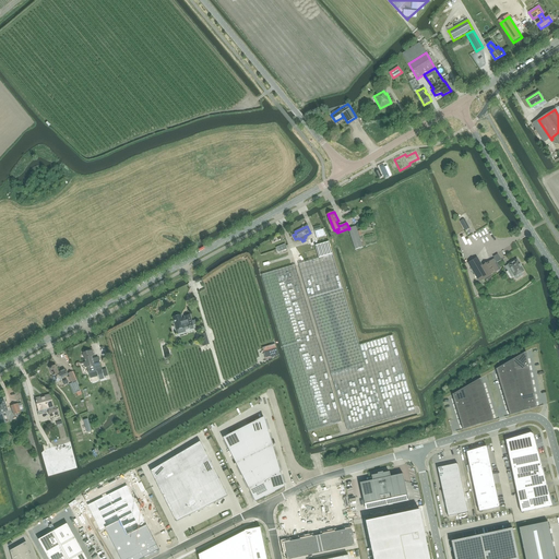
[(355,250),(363,247),(356,226),(349,228),(348,229),(355,250)]
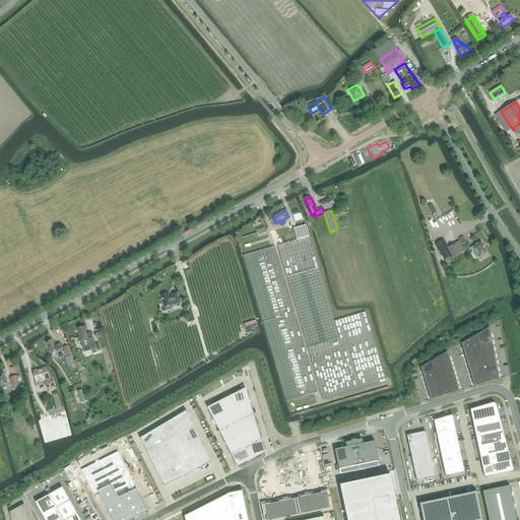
[(465,216),(463,217),(462,215),(458,217),(464,225),(469,222),(465,216)]
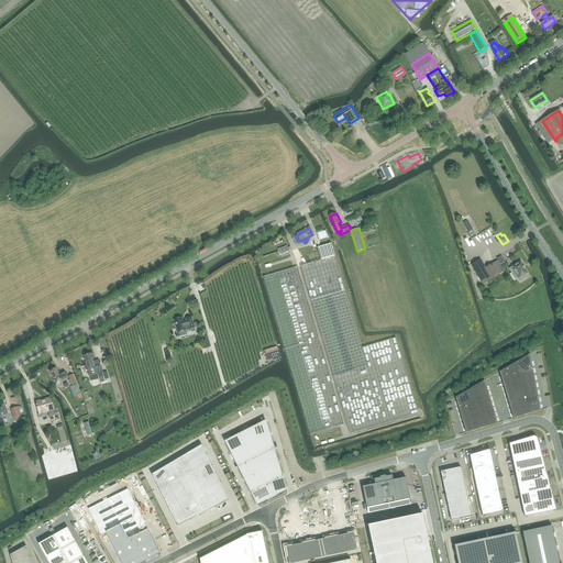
[(490,235),(487,240),(495,245),(496,242),(493,240),(495,238),(490,235)]
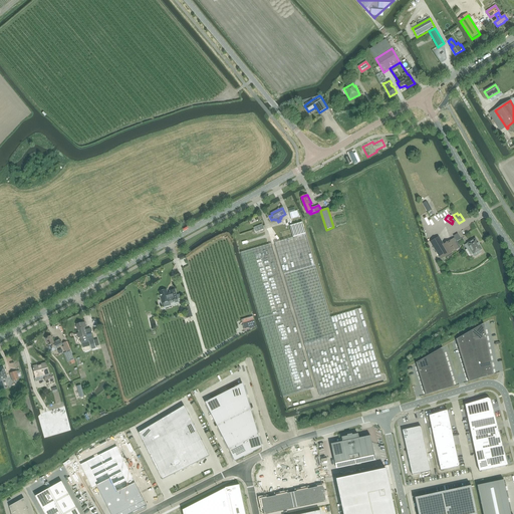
[(293,237),(274,243),(282,270),(304,343),(335,334),(330,317),(314,261),(302,222),(290,226),(293,237)]
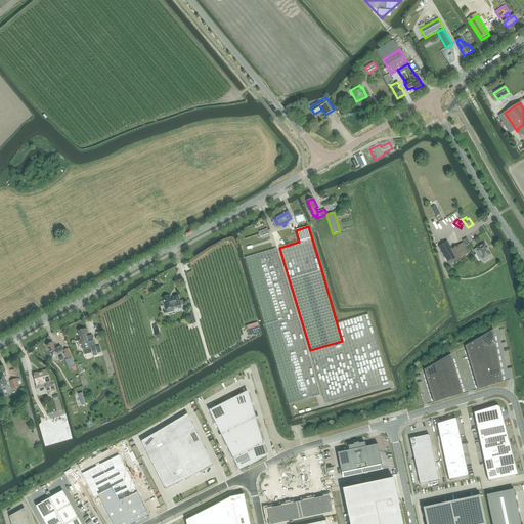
[(452,250),(447,242),(439,247),(449,264),(470,253),(466,247),(470,244),(467,238),(463,241),(464,243),(452,250)]
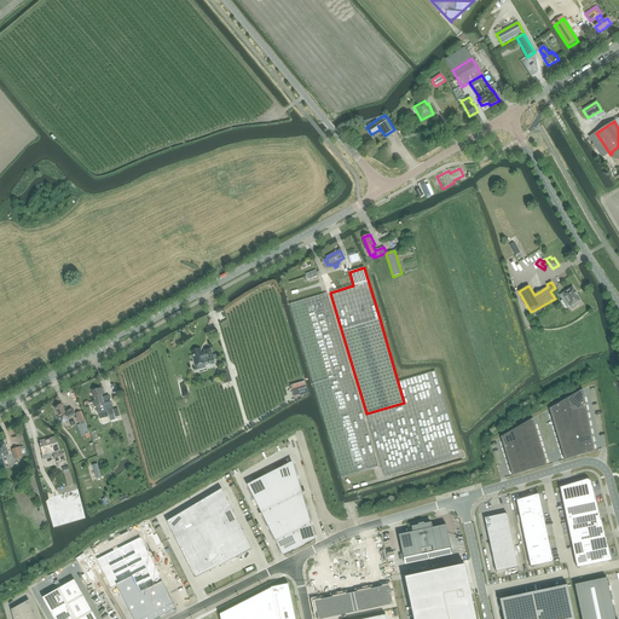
[(562,294),(560,295),(562,301),(561,301),(565,308),(570,306),(572,310),(579,305),(578,302),(580,301),(579,300),(578,295),(576,293),(573,288),(562,294)]
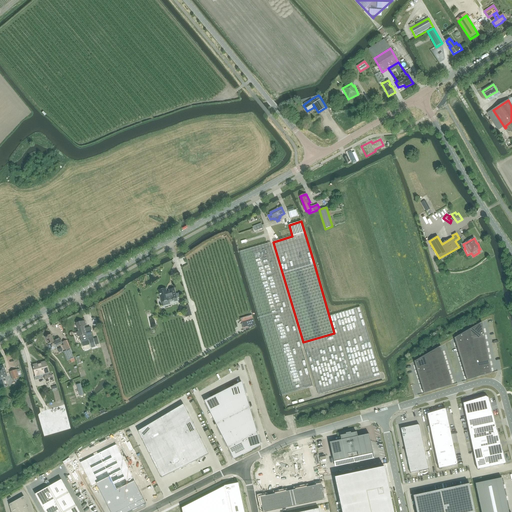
[(281,395),(312,386),(270,242),(239,251),(281,395)]
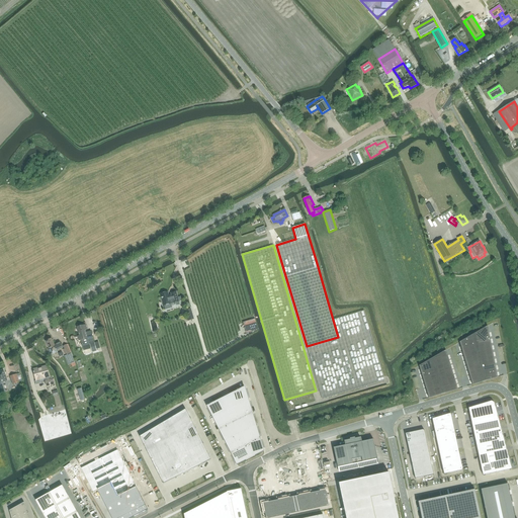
[(168,292),(161,294),(163,299),(162,299),(162,300),(163,306),(164,309),(164,310),(171,308),(171,307),(170,304),(171,304),(176,301),(179,301),(181,300),(180,296),(178,297),(176,292),(173,293),(171,293),(172,295),(169,295),(168,292)]
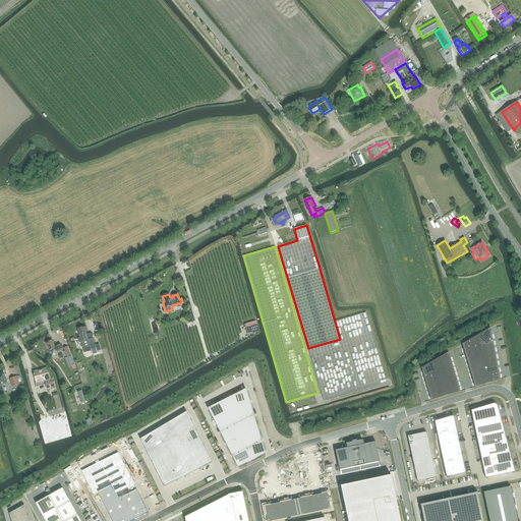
[(340,339),(308,348),(324,401),(387,383),(366,312),(335,322),(340,339)]
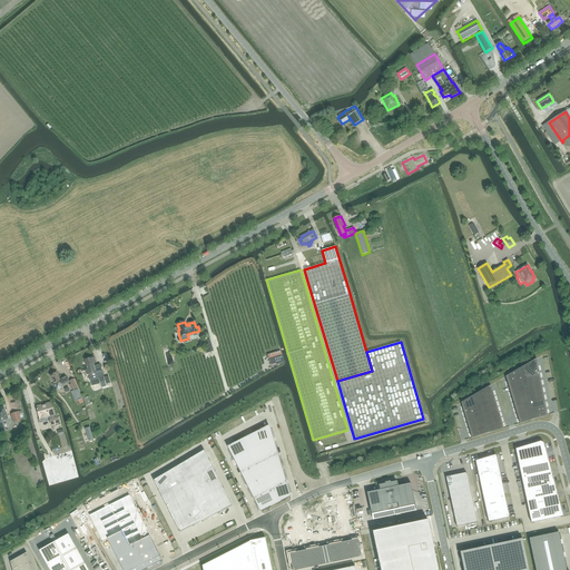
[(104,377),(100,364),(95,366),(94,363),(96,363),(95,357),(85,360),(86,361),(85,362),(86,364),(88,370),(86,370),(87,374),(89,374),(92,386),(100,384),(101,389),(107,386),(106,385),(109,384),(108,376),(104,377)]
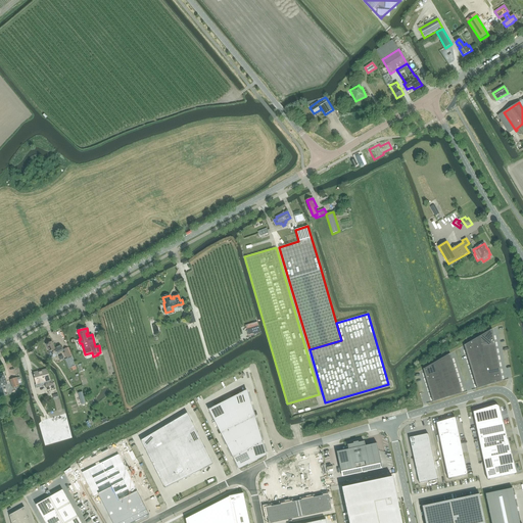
[(492,329),(464,345),(477,388),(503,381),(492,329)]
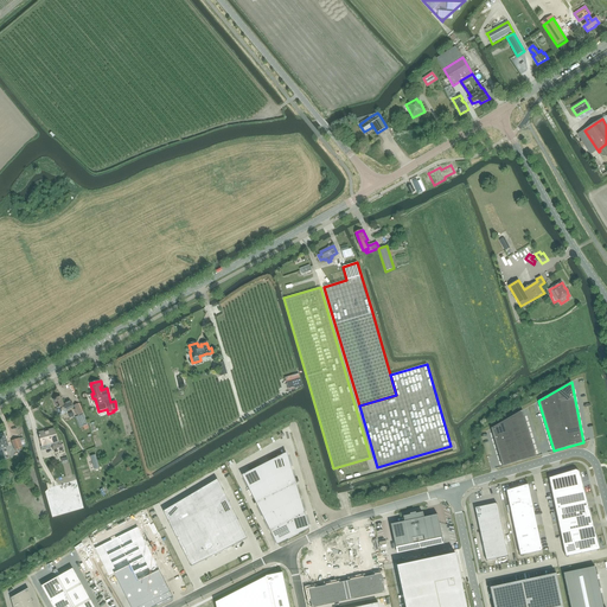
[(61,396),(53,400),(57,409),(57,410),(58,415),(61,415),(65,413),(66,411),(66,410),(74,408),(71,402),(64,404),(61,396)]
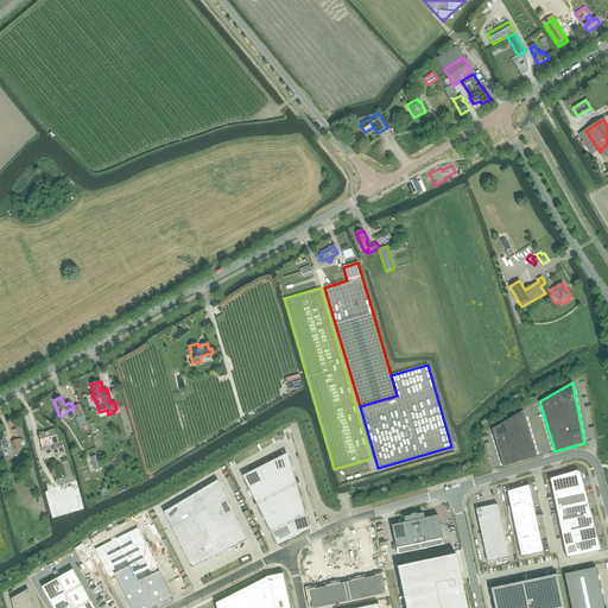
[(524,411),(492,430),(504,467),(537,457),(524,411)]
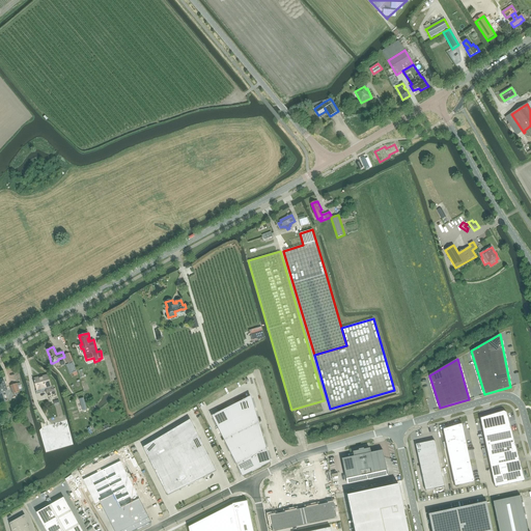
[(48,395),(56,393),(55,388),(51,389),(51,386),(48,375),(39,378),(39,376),(34,379),(38,390),(47,388),(48,390),(47,390),(48,395)]
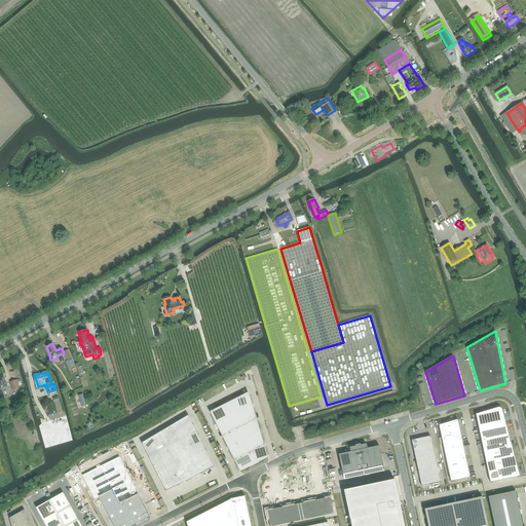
[(20,378),(10,382),(13,389),(23,386),(20,378)]
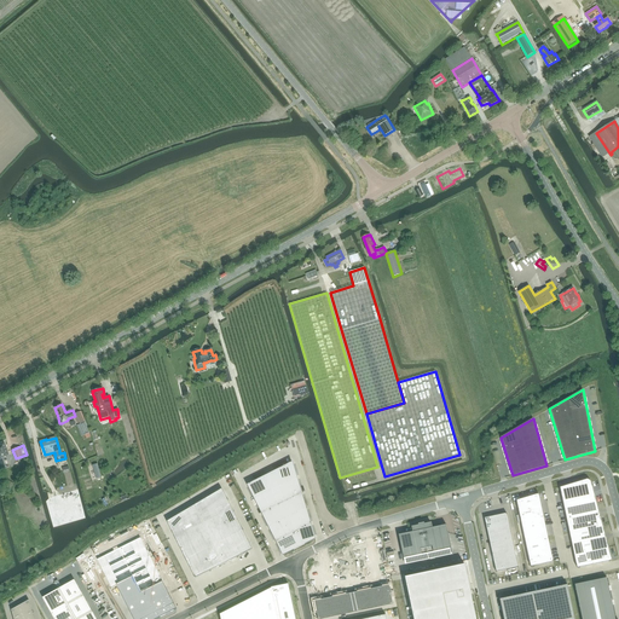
[(293,462),(248,485),(283,555),(316,539),(293,462)]
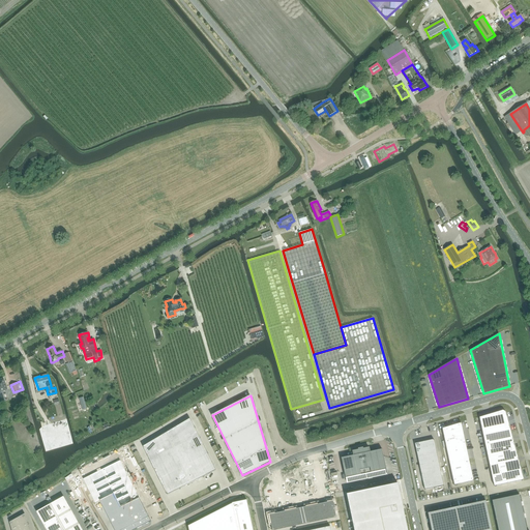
[(503,411),(479,417),(494,487),(524,480),(505,412),(503,411)]
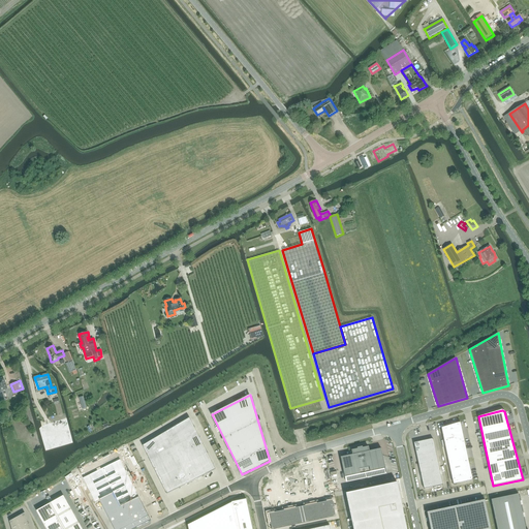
[(190,417),(143,446),(166,494),(216,470),(190,417)]
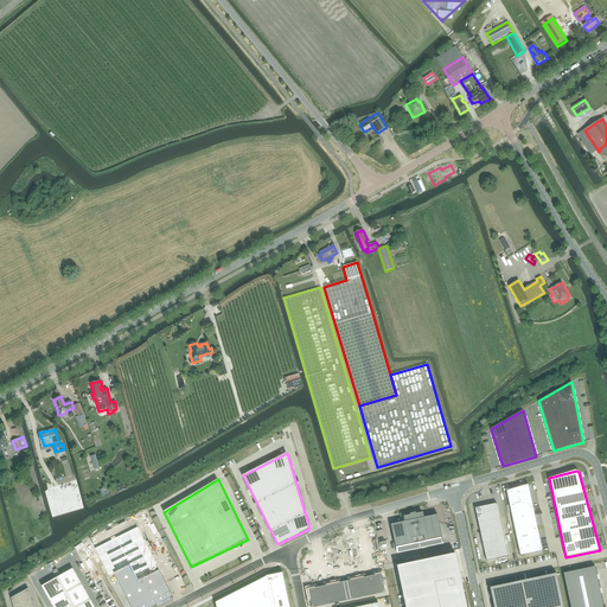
[(529,485),(506,491),(521,556),(543,551),(529,485)]
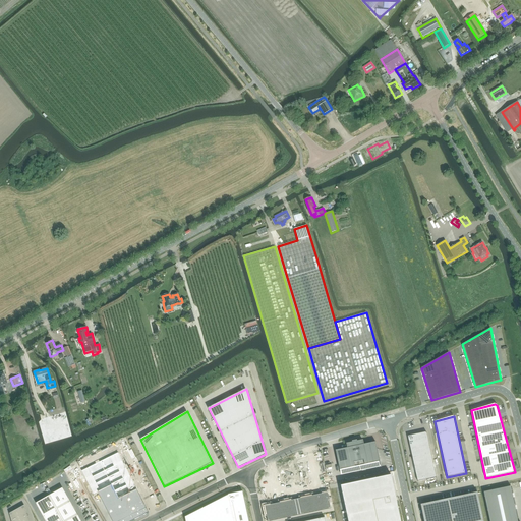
[(426,432),(408,437),(417,481),(437,477),(426,432)]
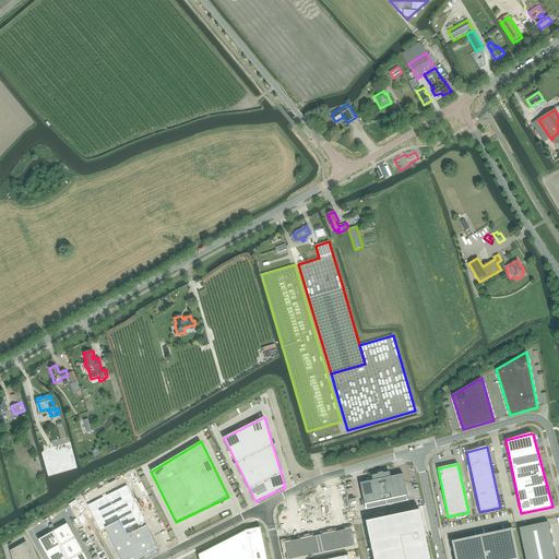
[(373,480),(360,484),(365,504),(387,500),(380,473),(378,474),(379,475),(372,476),(373,480)]
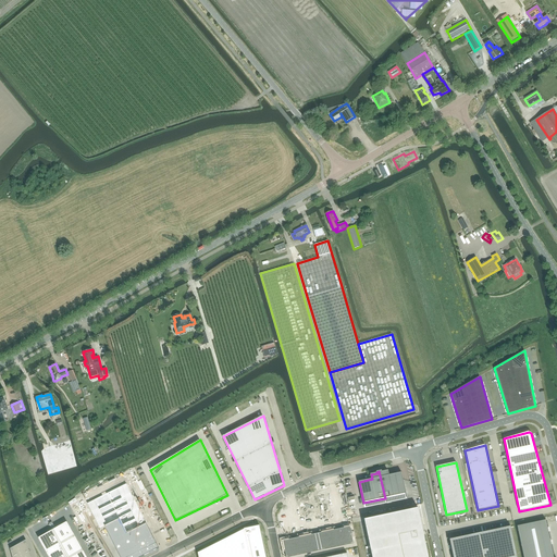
[(381,471),(379,471),(385,498),(406,494),(401,472),(388,475),(388,471),(382,472),(381,471)]
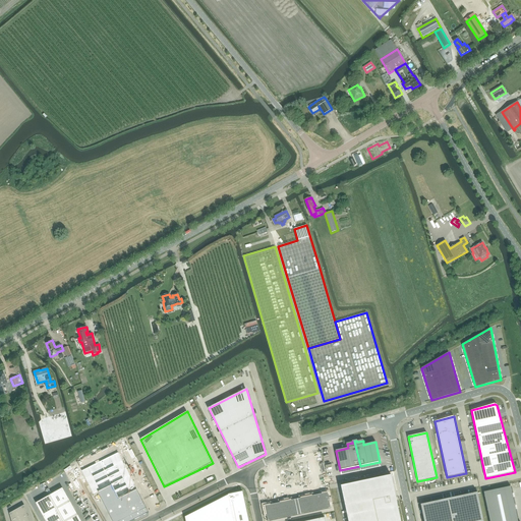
[(117,452),(79,471),(92,496),(98,493),(111,485),(112,485),(115,491),(119,499),(135,490),(117,452)]
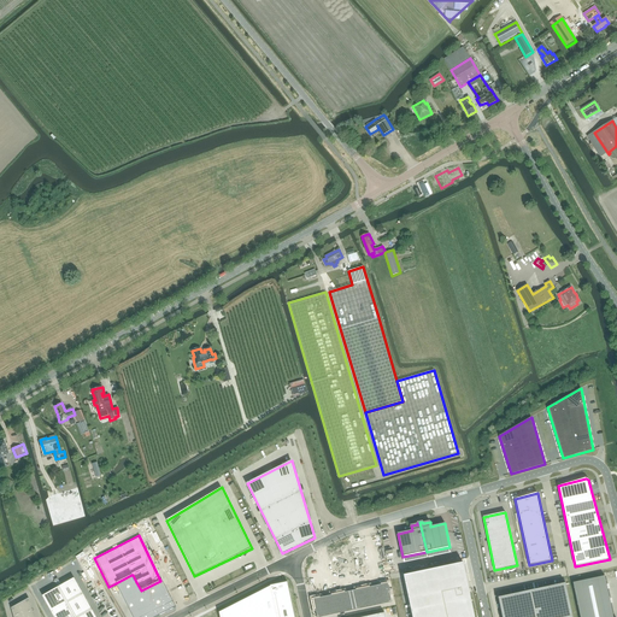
[(335,557),(321,559),(325,582),(376,571),(370,544),(358,546),(357,541),(345,544),(346,547),(334,550),(335,557)]
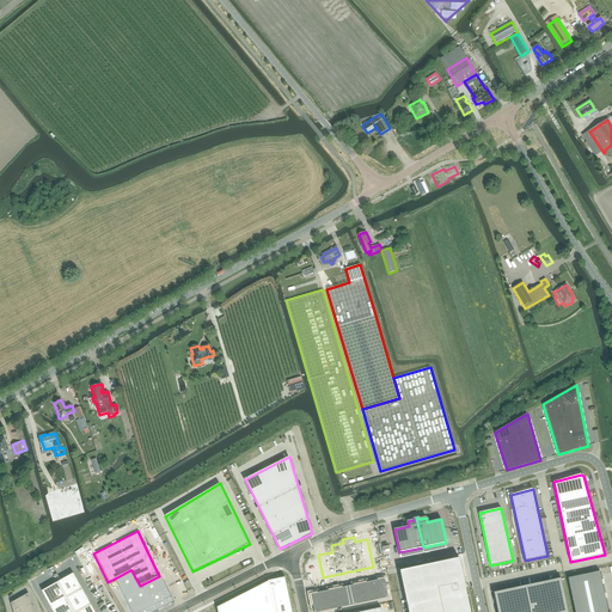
[(459,558),(401,571),(409,611),(471,611),(466,588),(465,588),(459,560),(460,560),(459,558)]
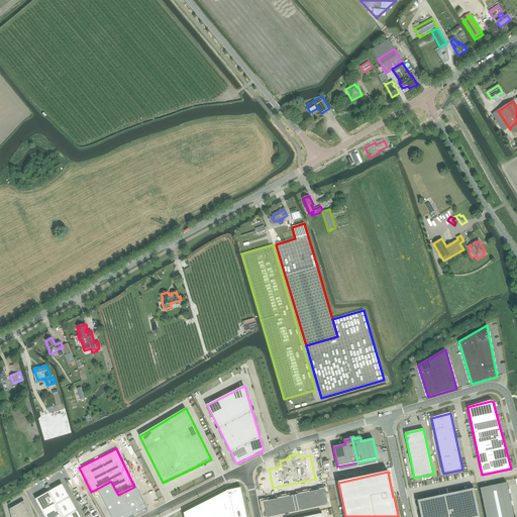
[(110,482),(97,489),(111,516),(130,516),(147,509),(145,504),(140,495),(136,486),(134,487),(118,495),(114,488),(111,482),(110,482)]
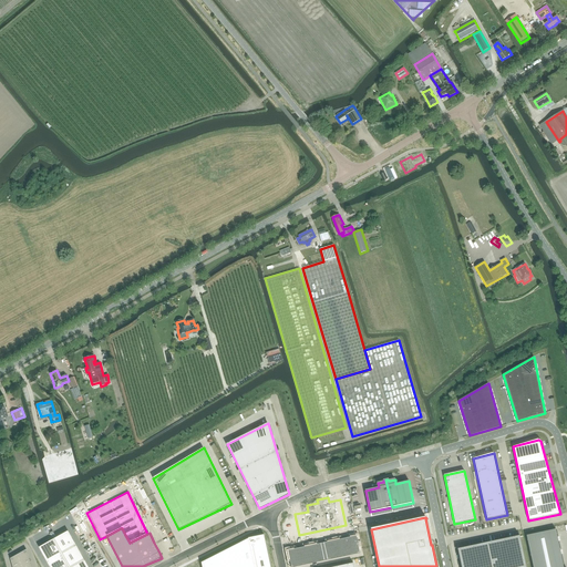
[(563,566),(556,529),(526,536),(533,566),(563,566)]
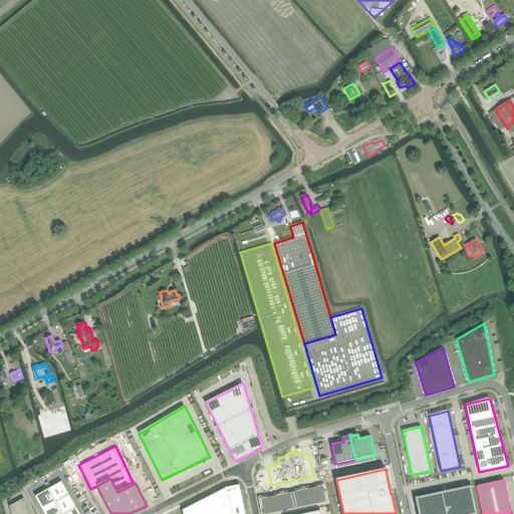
[(48,489),(35,497),(44,513),(79,513),(77,508),(69,495),(62,482),(48,489)]
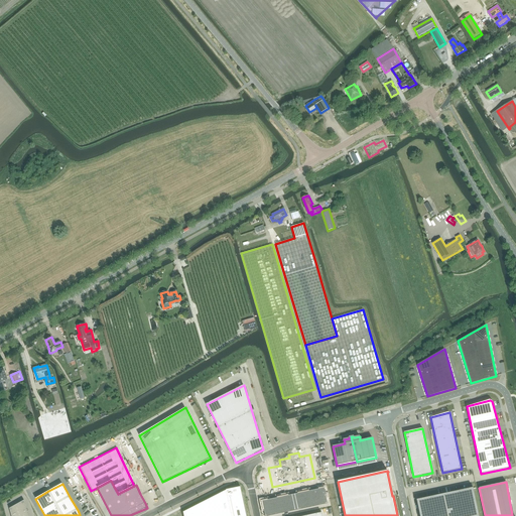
[(226,491),(183,512),(183,515),(246,515),(240,487),(226,490),(226,491)]
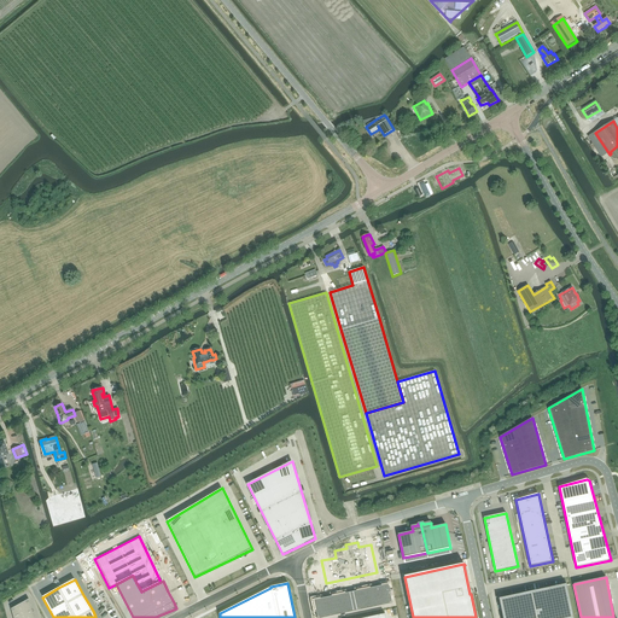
[(321,598),(314,600),(315,608),(316,608),(318,617),(321,617),(392,602),(389,584),(389,583),(383,586),(371,588),(357,590),(347,593),(345,593),(333,595),(333,596),(321,599),(321,598)]
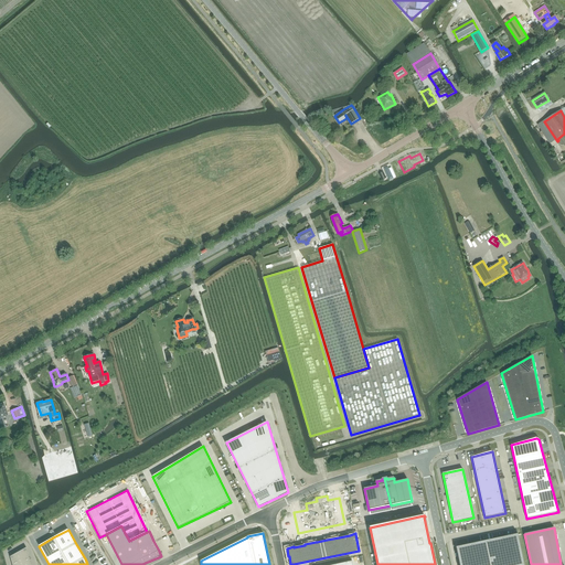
[(524,564),(518,534),(456,547),(459,564),(524,564)]
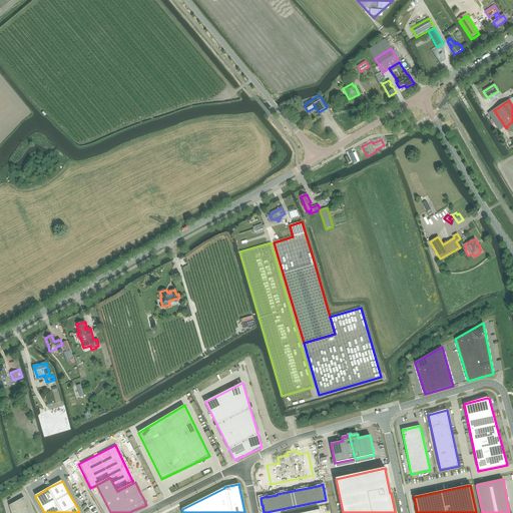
[(24,498),(10,506),(11,510),(11,512),(28,512),(26,506),(24,498)]
